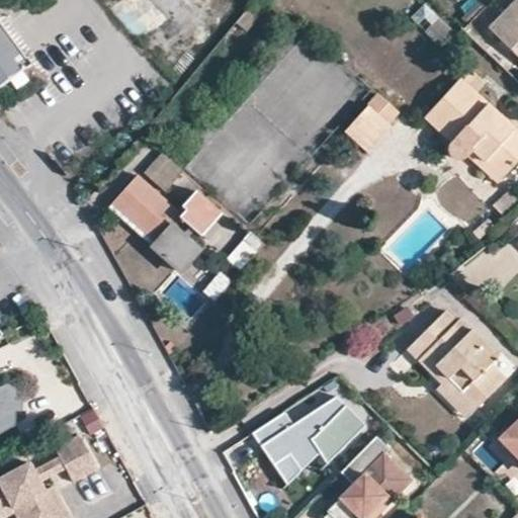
[(517,0),(516,0),(489,28),(517,58),(517,0)]
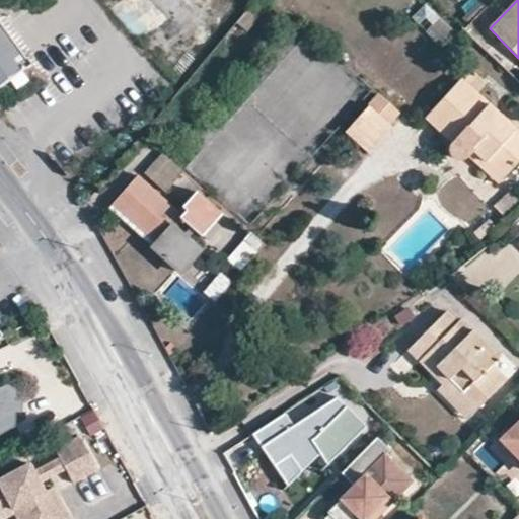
[(0,86),(30,64),(0,22),(0,86)]
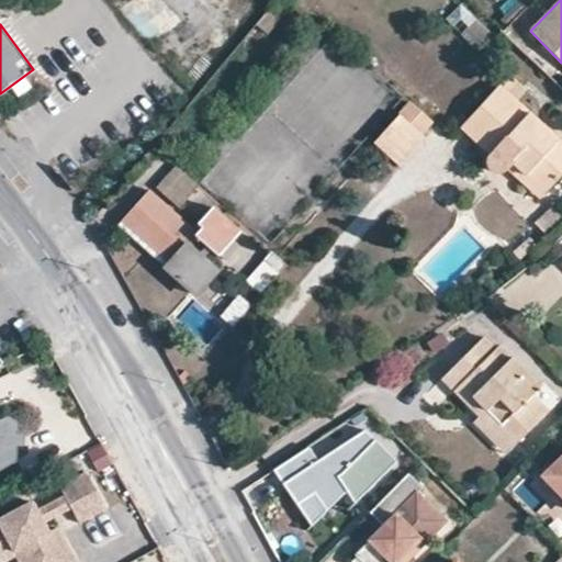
[(504,171),(508,168),(515,161),(544,189),(561,170),(561,147),(499,90),(464,127),(492,155),(490,159),(490,164),(491,168),(495,171),(499,172),(504,171)]
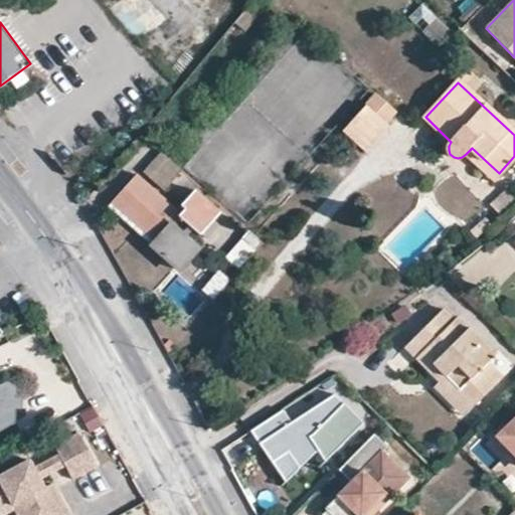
[(342,132),(364,152),(387,127),(365,106),(342,132)]
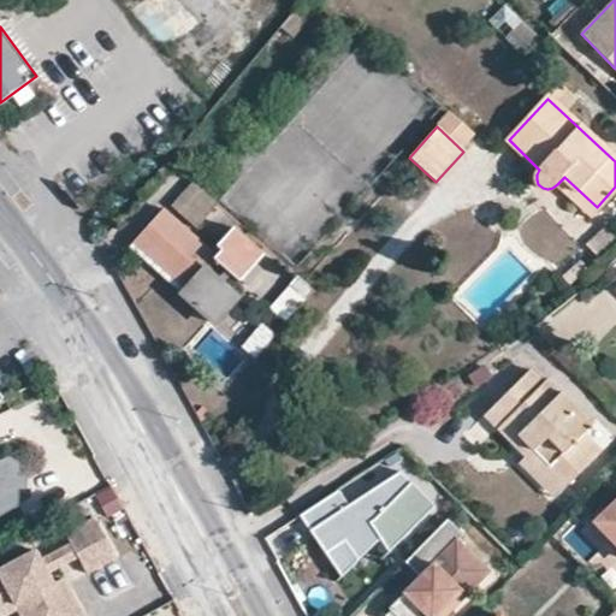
[(564,177),(557,184),(590,215),(597,207),(564,177)]
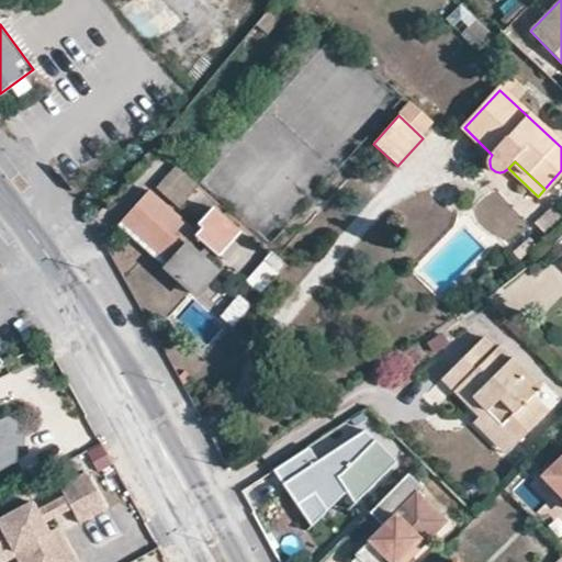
[(200,187),(177,166),(156,189),(180,208),(200,187)]
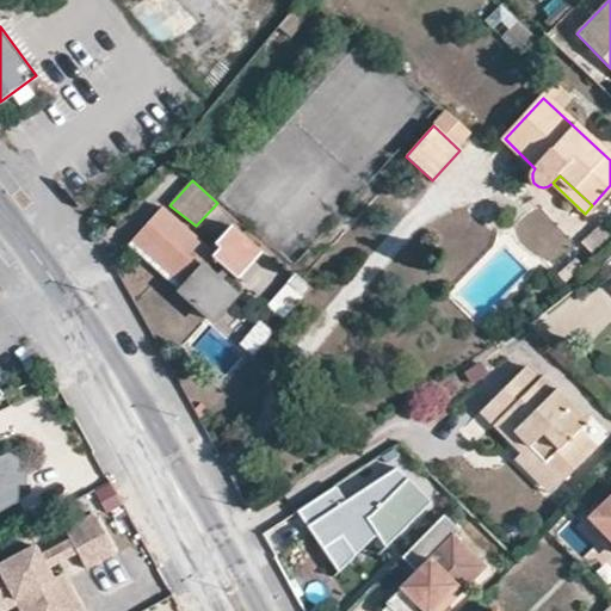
[(216,253),(161,207),(133,240),(164,266),(168,260),(191,281),(186,285),(181,291),(214,319),(236,291),(217,277),(226,267),(239,278),(240,276),(246,281),(259,264),(254,259),(263,250),(232,224),(216,242),(221,247),(216,253)]
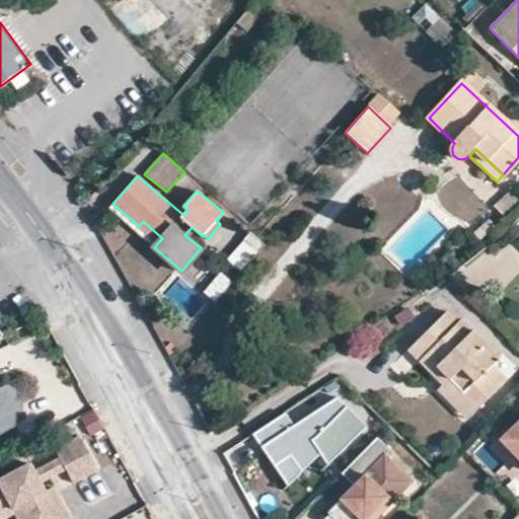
[(143,221),(139,226),(158,242),(162,238),(143,221)]
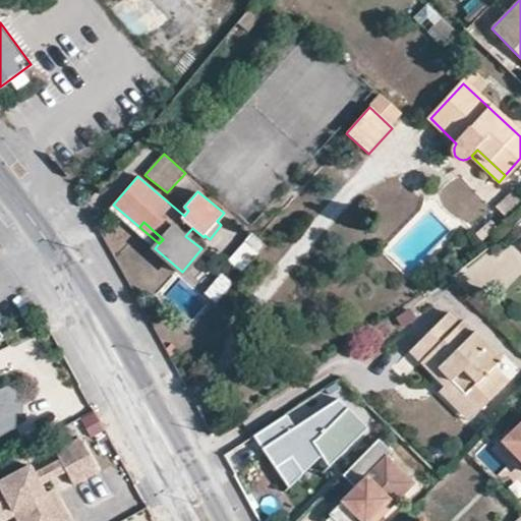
[(476,235),(482,241),(496,228),(489,222),(476,235)]
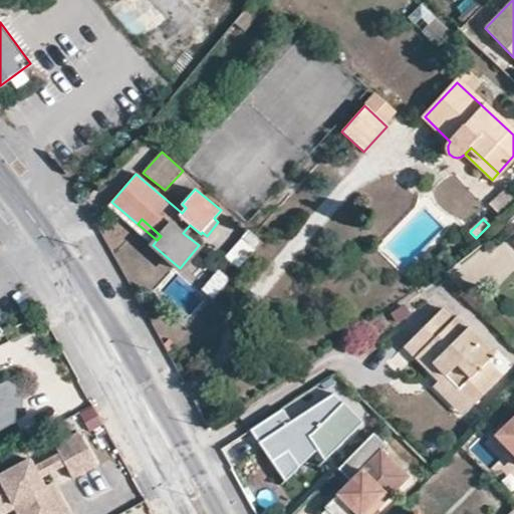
[(252,232),(248,228),(240,237),(244,240),(256,250),(263,242),(252,232)]
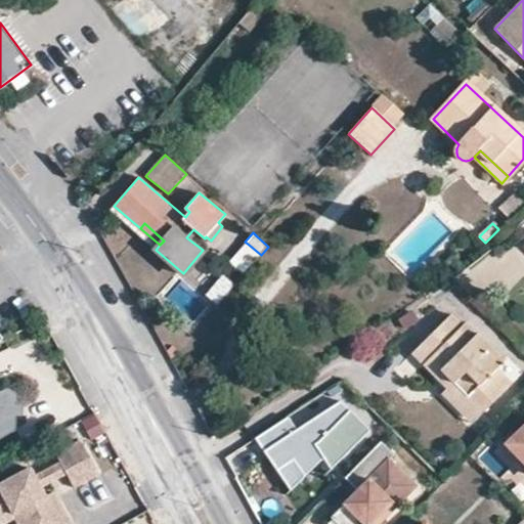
[(495,372),(503,363),(466,324),(462,329),(451,318),(413,355),(425,366),(431,361),(479,412),(509,384),(495,372)]
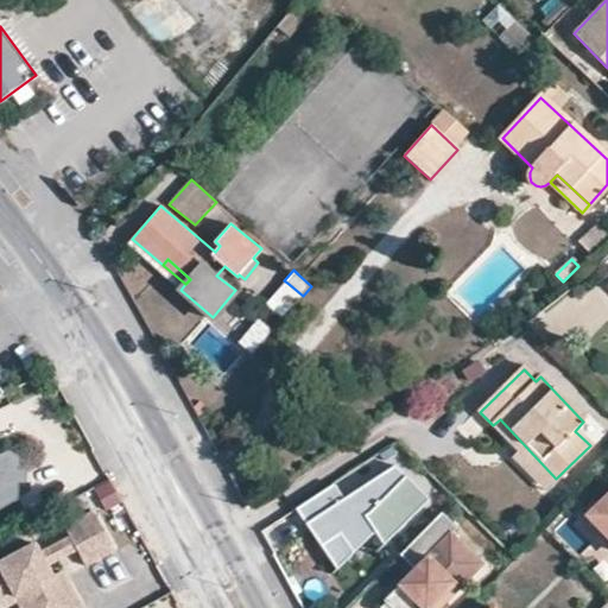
[(518,450),(512,456),(545,491),(556,479),(500,419),(493,425),(518,450)]
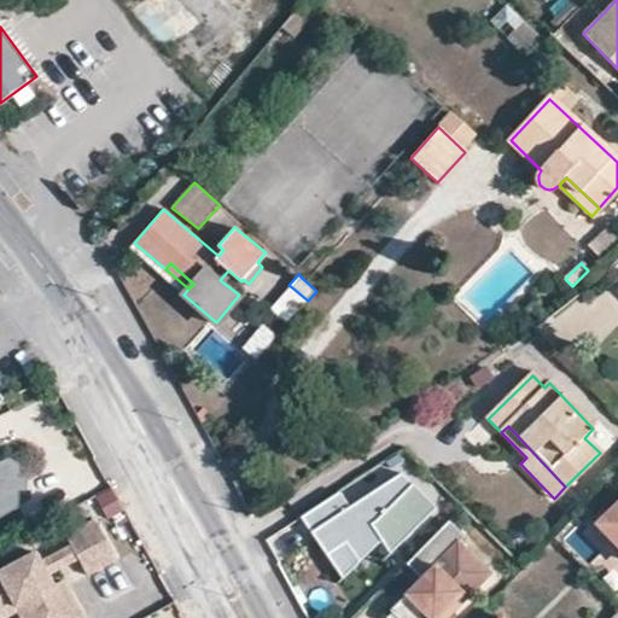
[(600,453),(608,444),(593,429),(584,438),(600,453)]
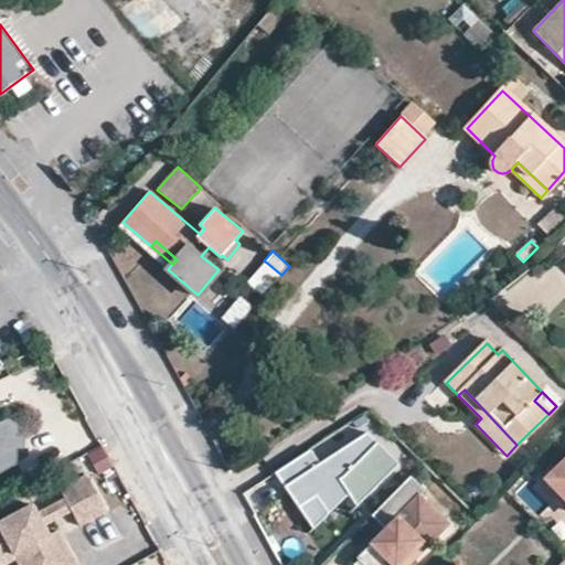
[(0,472),(19,462),(18,419),(1,427),(0,425),(0,472)]
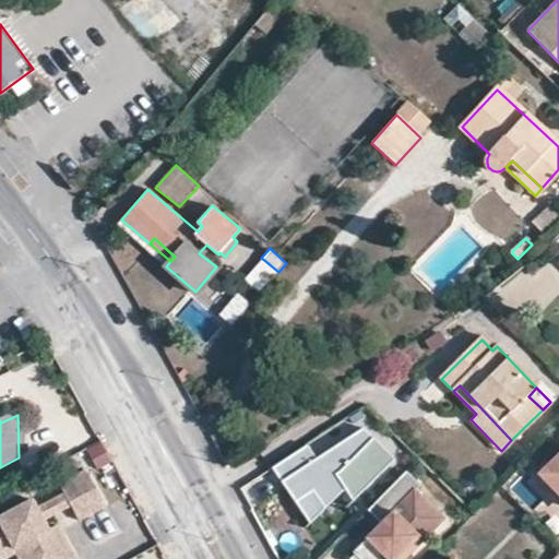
[(360,490),(392,461),(364,431),(317,461),(307,445),(272,467),(294,503),(310,492),(320,509),(342,488),(351,480),(360,490)]
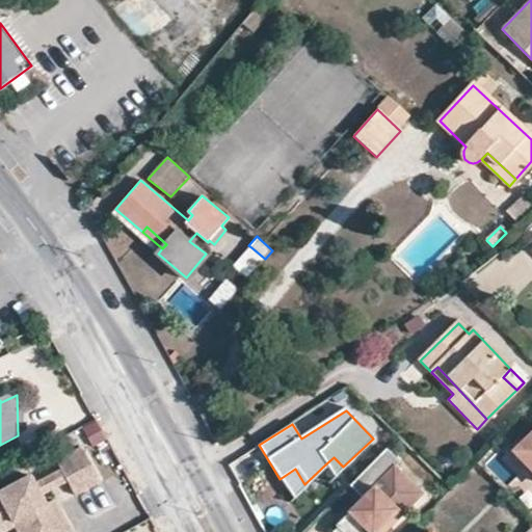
[(531,434),(513,452),(531,471),(531,434)]
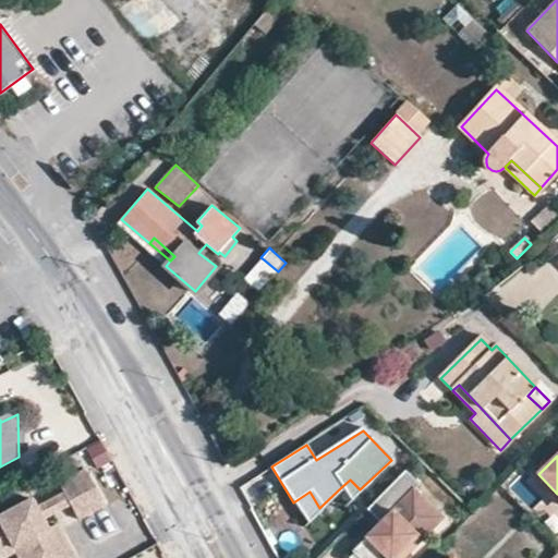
[(445,520),(416,492),(422,486),(407,471),(368,509),(383,523),(352,552),(359,557),(405,557),(412,552),(408,548),(414,543),(417,547),(445,520)]
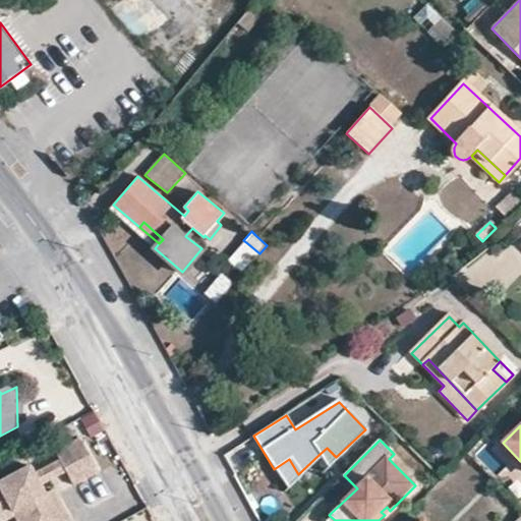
[(99,475),(79,441),(55,454),(74,489),(99,475)]
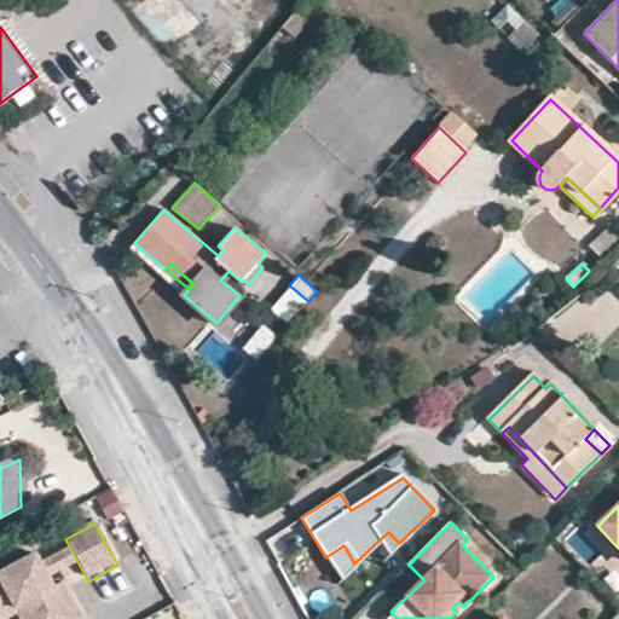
[(389,553),(399,543),(388,532),(379,541),(389,553)]
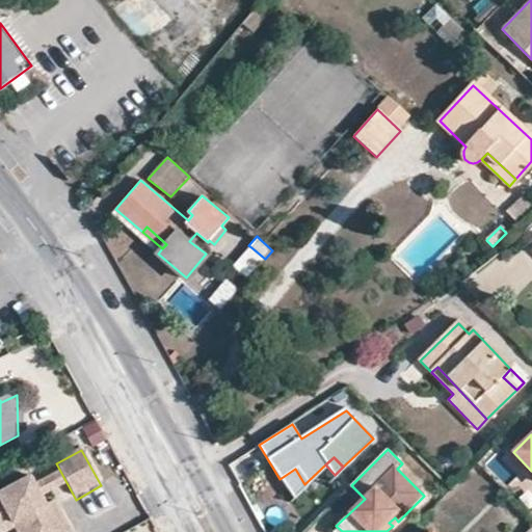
[(304,484),(295,469),(280,479),(291,498),(304,484)]
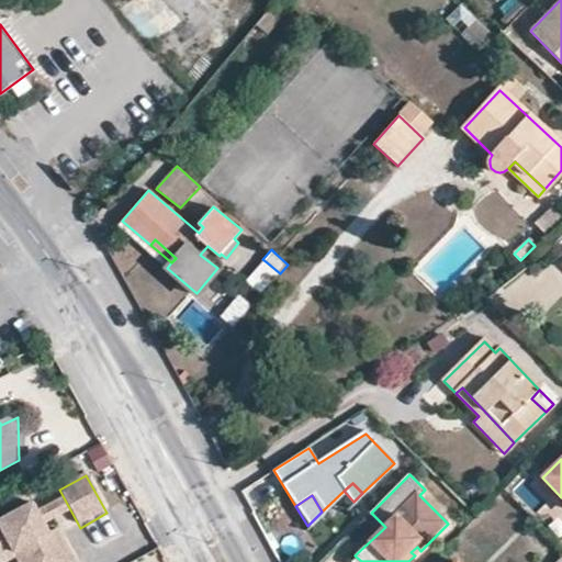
[(47,534),(31,503),(0,519),(0,557),(11,551),(14,559),(15,561),(77,561),(58,527),(51,532),(47,534)]
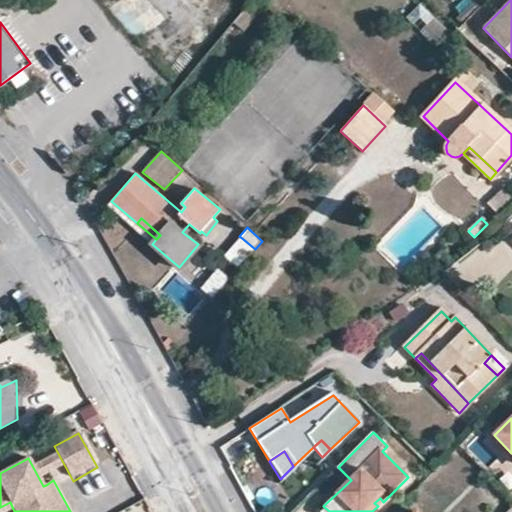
[(511,461),(492,481),(511,501),(511,461)]
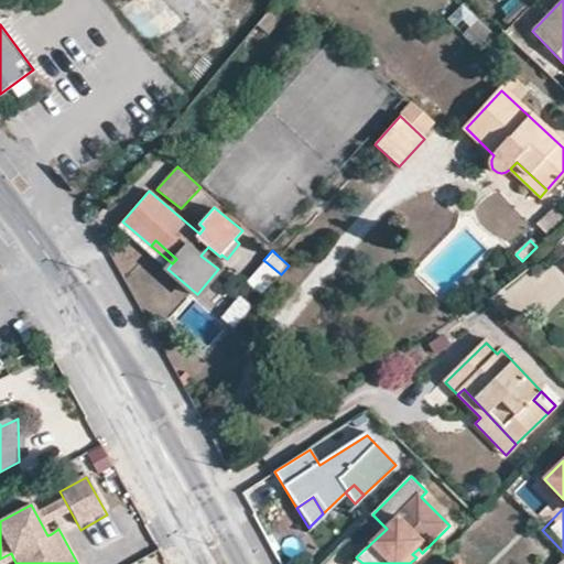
[(416,557),(422,553),(419,549),(412,554),(416,557)]
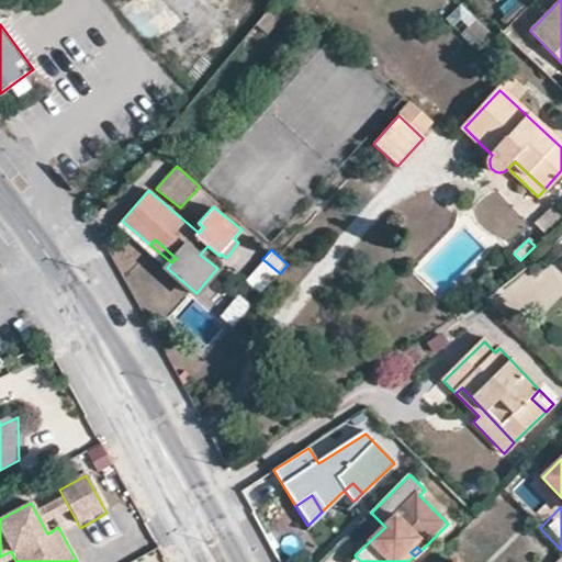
[(0,561),(8,561),(14,559),(11,551),(0,557),(0,561)]
